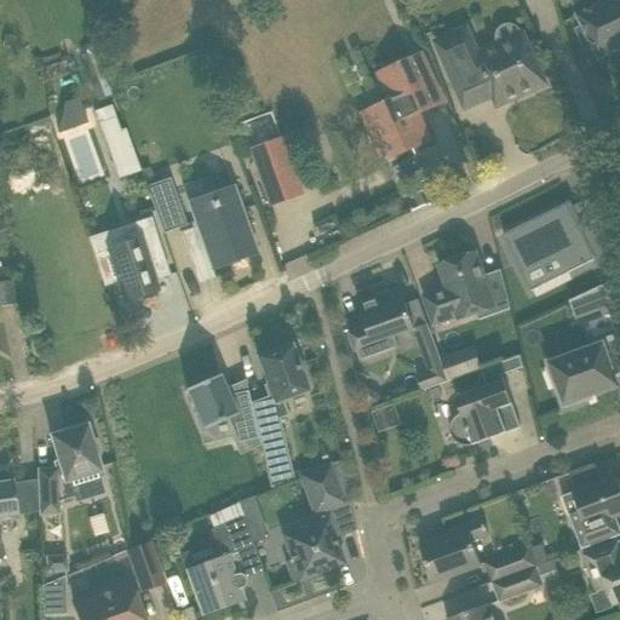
[(619,0),(609,0),(577,16),(583,27),(575,30),(586,51),(592,49),(598,59),(610,53),(619,49),(619,0)]
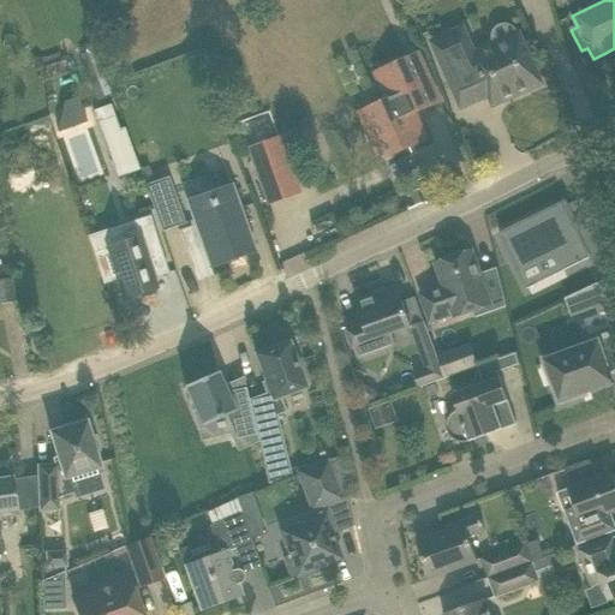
[(475,49),(464,25),(431,39),(463,107),(489,95),(494,106),(541,84),(517,31),(475,49)]
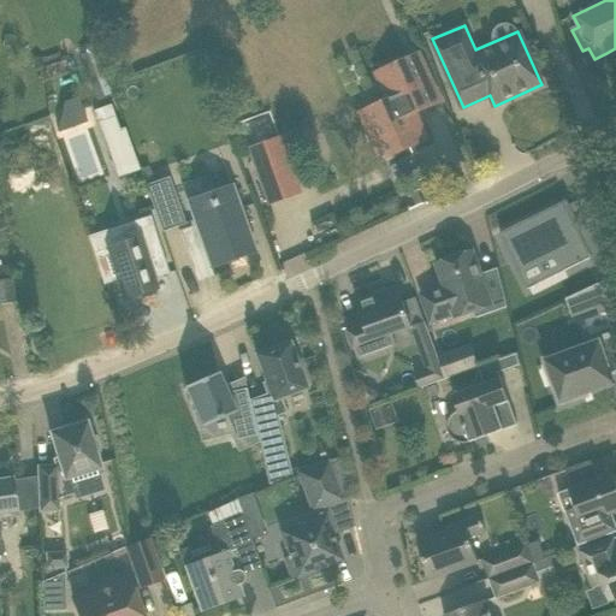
[(439,102),(418,55),(377,73),(389,101),(360,113),(381,160),(427,140),(415,113),(439,102)]
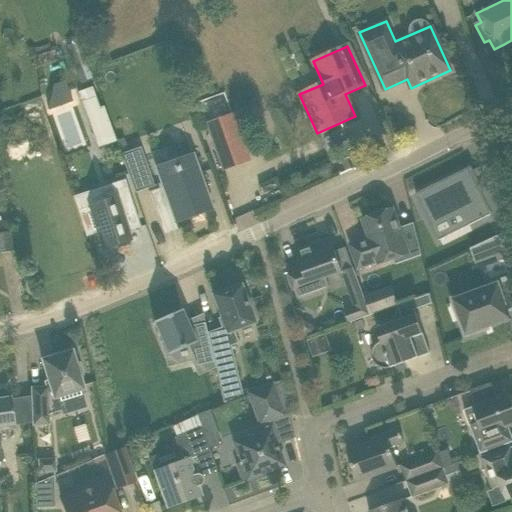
[(114,141),(102,108),(98,109),(94,97),(81,101),(85,114),(89,112),(95,129),(91,130),(97,147),(114,141)]
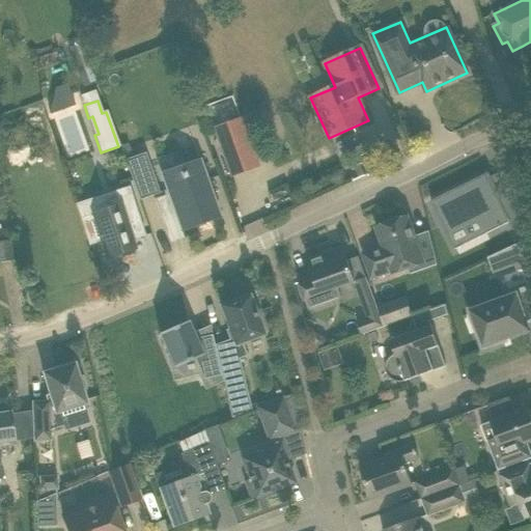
[(240,119),(212,130),(220,152),(248,143),(240,119)]
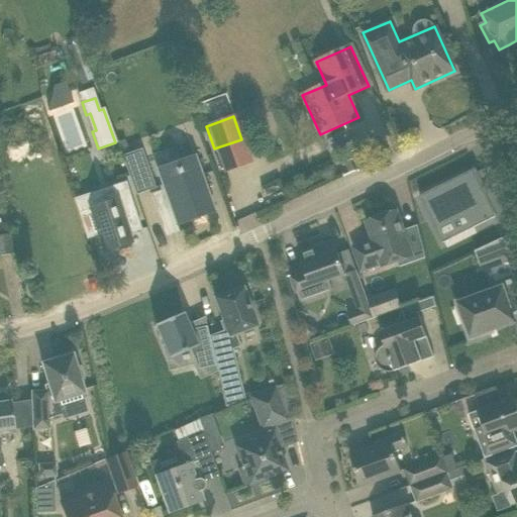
[(141,148),(121,156),(135,195),(156,188),(141,148)]
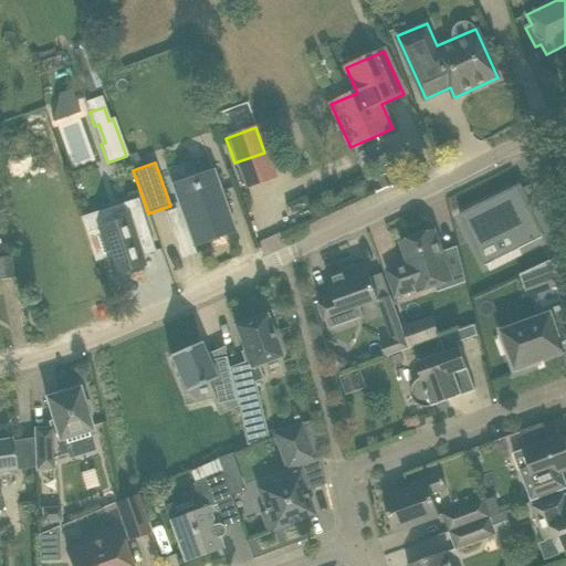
[(210,239),(218,237),(233,231),(212,173),(191,180),(173,187),(178,202),(191,240),(208,234),(210,239)]
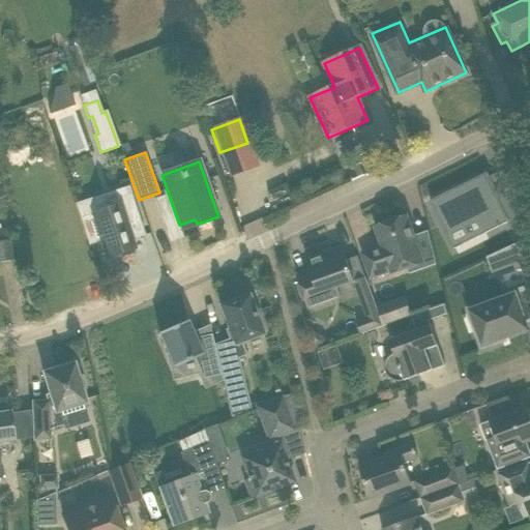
[(491,171),(433,199),(449,234),(481,218),(489,232),(510,221),(517,233),(529,226),(529,205),(525,185),(503,196),(491,171)]
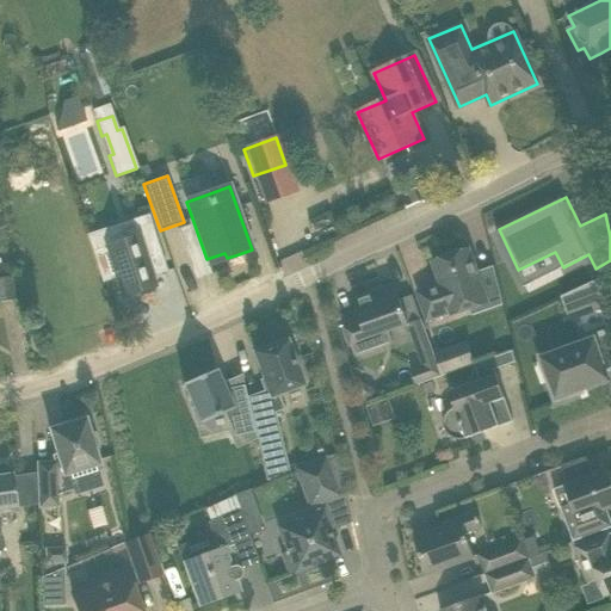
[(165,271),(150,223),(134,229),(136,236),(107,246),(103,230),(86,236),(102,282),(116,277),(123,297),(154,288),(150,276),(165,271)]
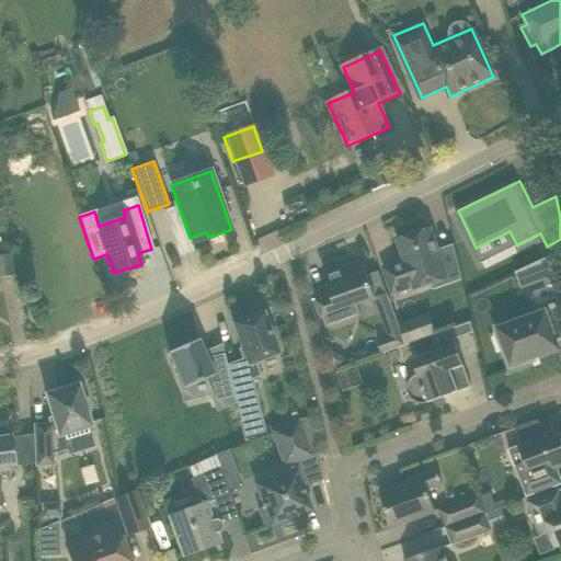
[(405,262),(384,270),(392,294),(414,286),(415,289),(447,278),(430,229),(398,241),(405,262)]
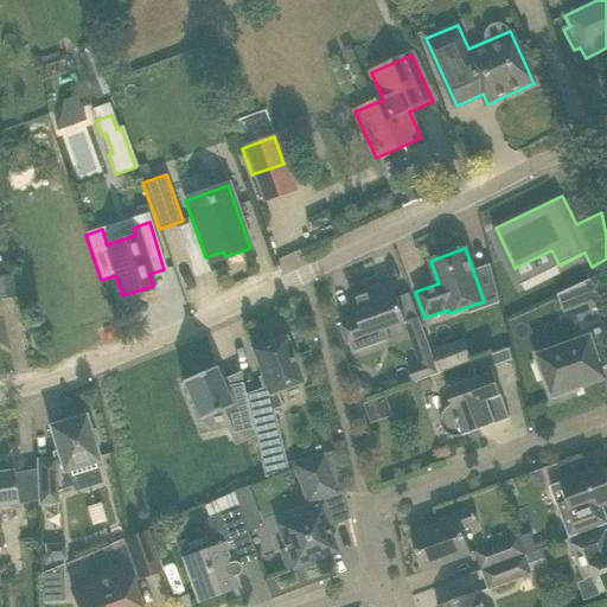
[(0,263),(0,300),(16,299),(10,263),(0,263)]
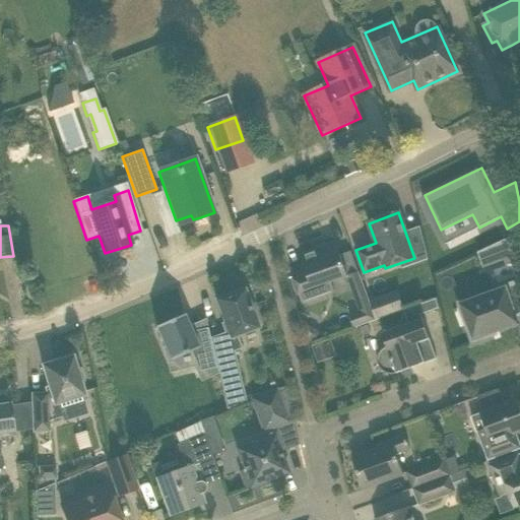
[(519,232),(477,252),(483,268),(519,254),(519,232)]
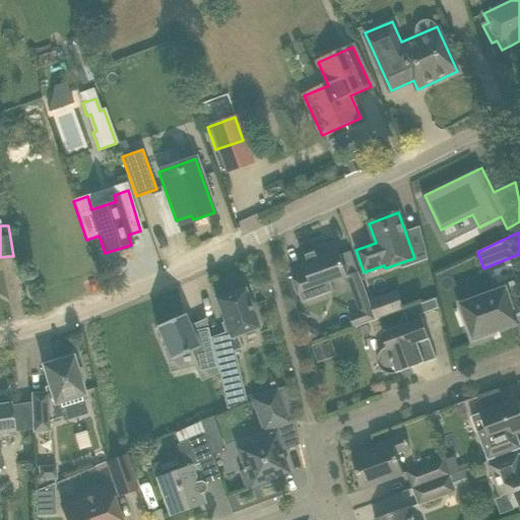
[(331,282),(347,276),(335,244),(301,256),(304,266),(290,270),(302,304),(334,291),(331,282)]
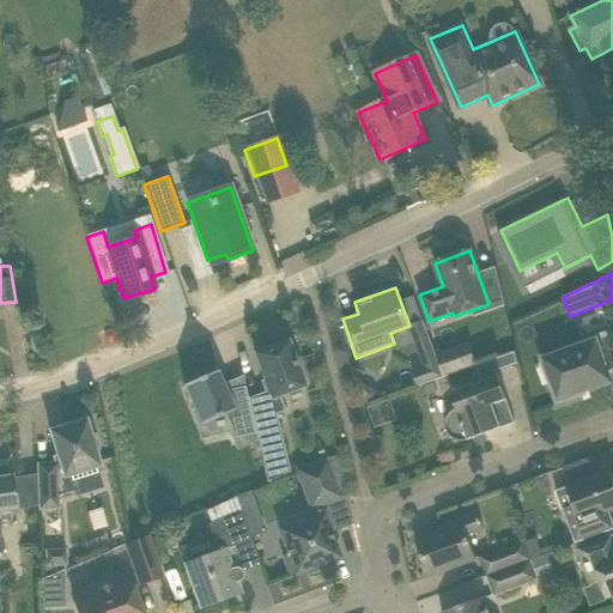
[(408,327),(418,356),(432,350),(423,321),(408,327)]
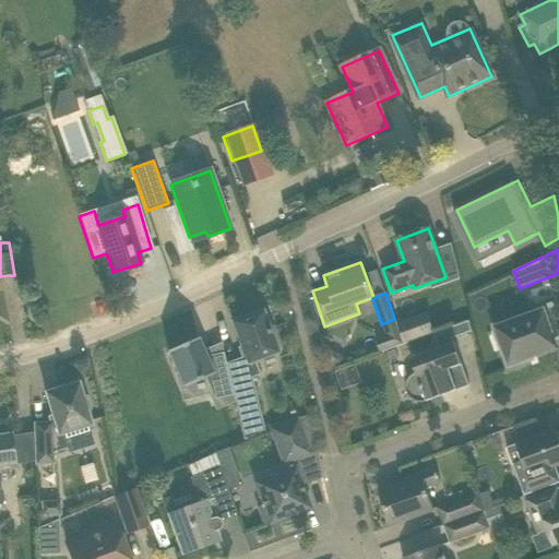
[(247,318),(232,323),(240,346),(237,347),(240,358),(225,364),(233,394),(244,440),(264,431),(260,415),(251,378),(260,375),(254,361),(277,353),(268,328),(271,326),(266,316),(263,317),(262,312),(259,313),(258,310),(246,314),(247,318)]
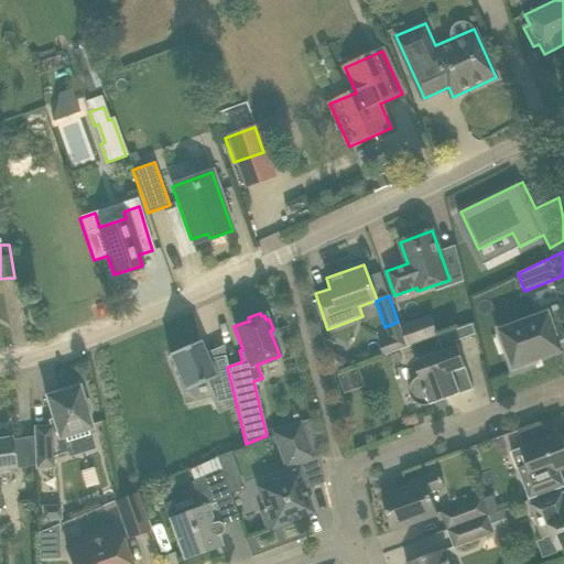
[(400,326),(407,346),(436,336),(430,315),(400,326)]
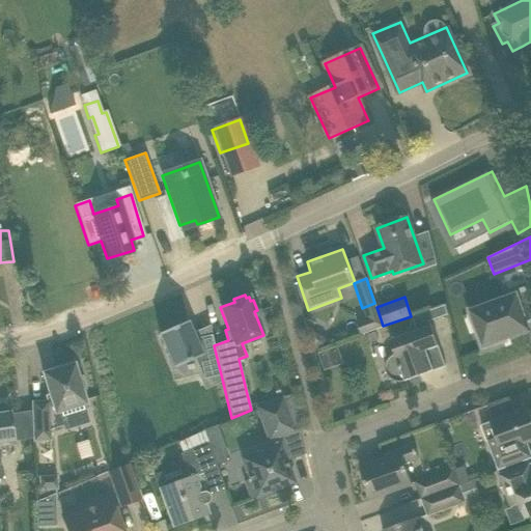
[(508,301),(464,317),(471,336),(467,338),(474,357),(487,352),(496,348),(495,344),(521,336),(508,301)]
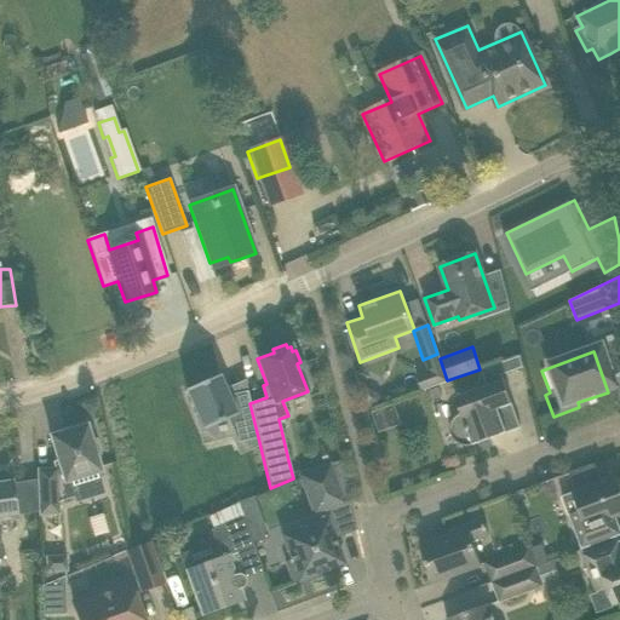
[(451,435),(451,436),(452,437),(453,440),(455,442),(458,443),(460,445),(463,446),(465,446),(469,446),(471,446),(472,446),(521,428),(501,375),(523,367),(520,356),(481,371),(487,386),(455,397),(466,426),(464,430),(451,435)]
